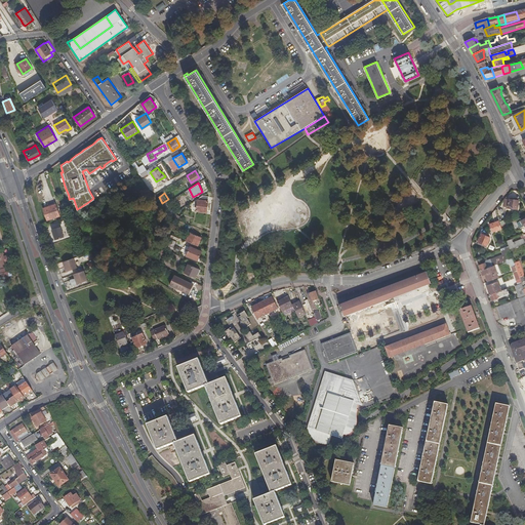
[(208,196),(203,195),(198,198),(196,210),(206,211),(208,196)]
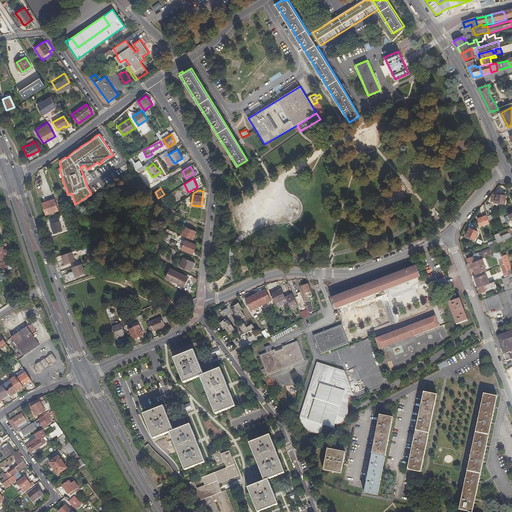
[(506,195),(493,194),(492,202),(505,204),(506,195)]
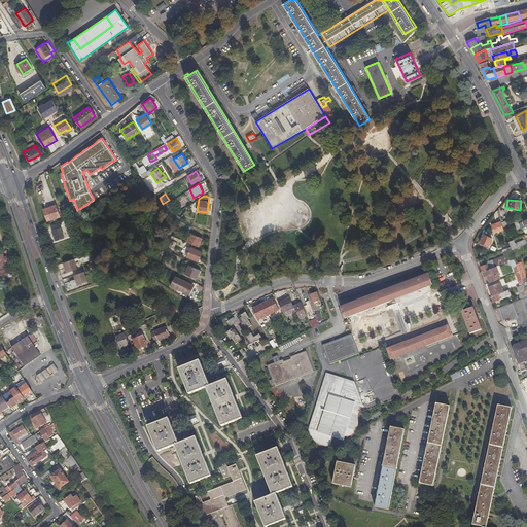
[(56,205),(42,209),(46,220),(60,216),(56,205)]
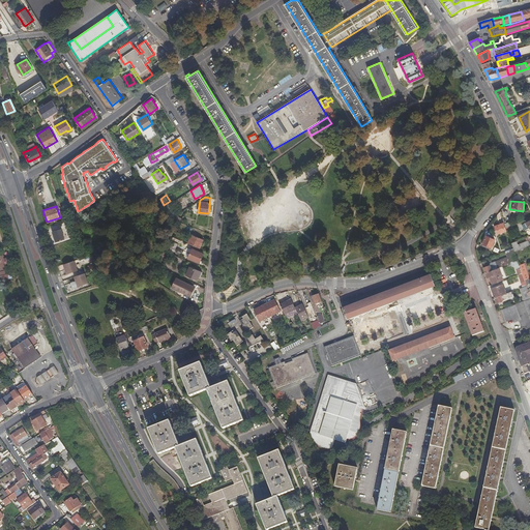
[(504,224),(495,227),(498,235),(507,231),(504,224)]
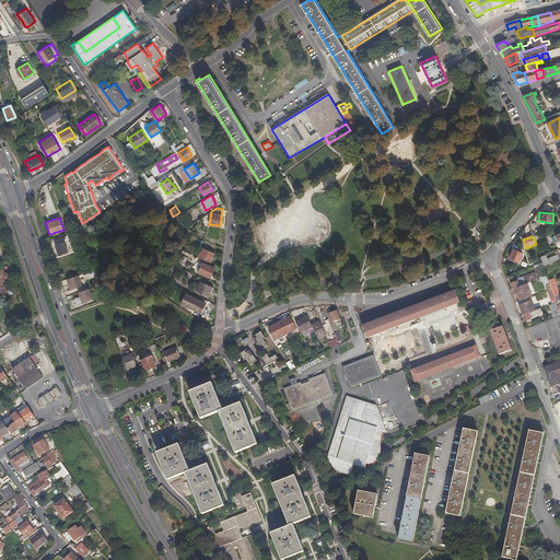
[(65,241),(56,243),(59,255),(68,252),(65,241)]
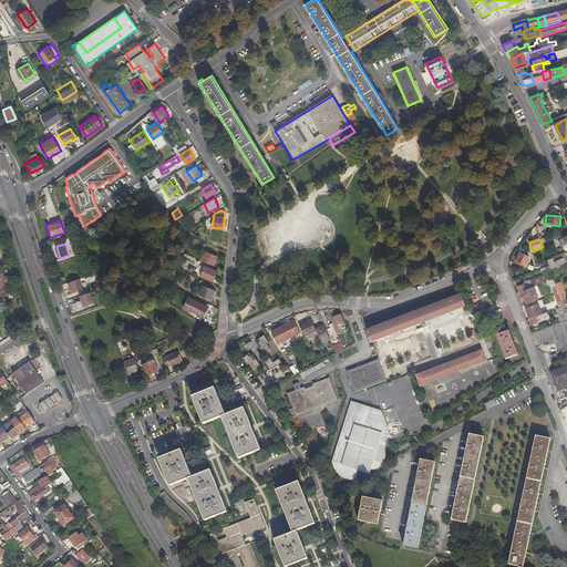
[(205,250),(200,260),(213,265),(217,256),(205,250)]
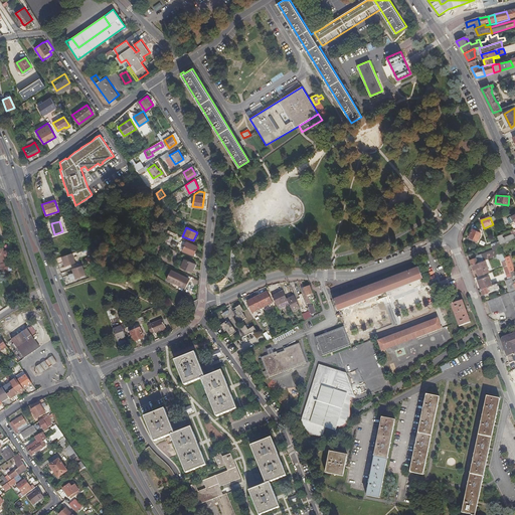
[(482,233),(474,230),(470,237),(478,241),(482,233)]
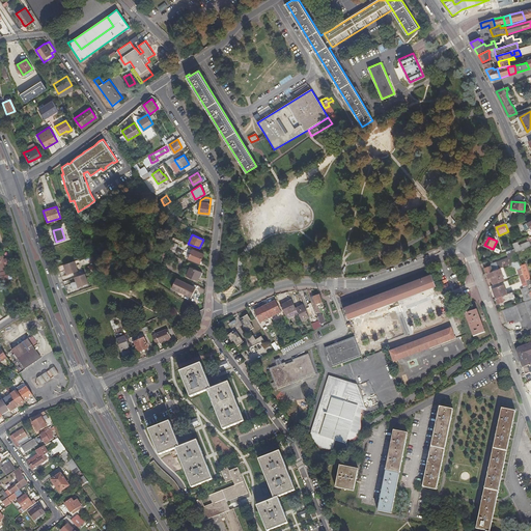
[(513,245),(514,250),(516,254),(520,253),(520,252),(530,247),(529,243),(518,248),(515,244),(513,245)]
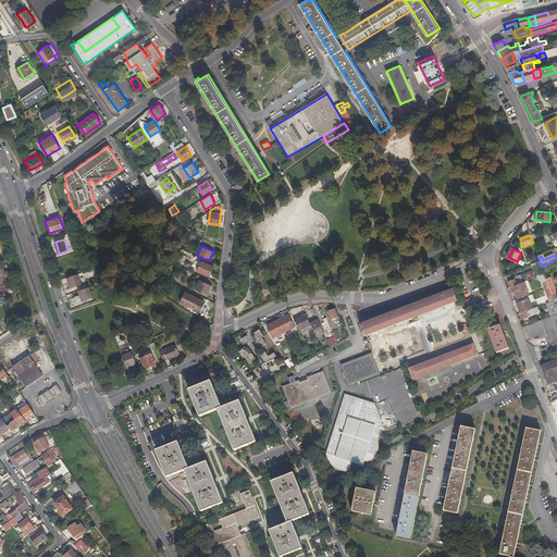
[(95,271),(91,261),(84,264),(79,265),(82,272),(83,274),(95,271)]
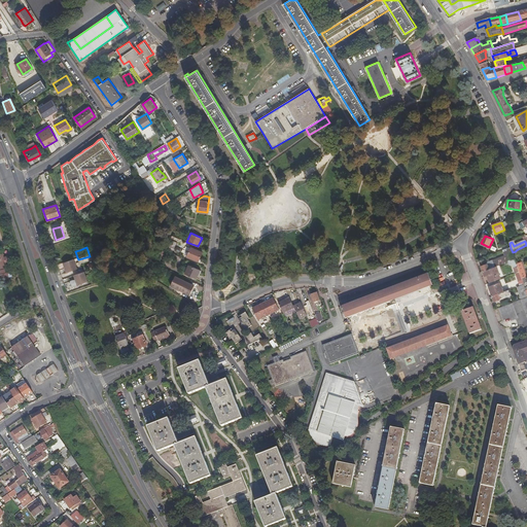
[(182,247),(181,249),(199,256),(201,251),(190,247),(188,249),(182,247)]
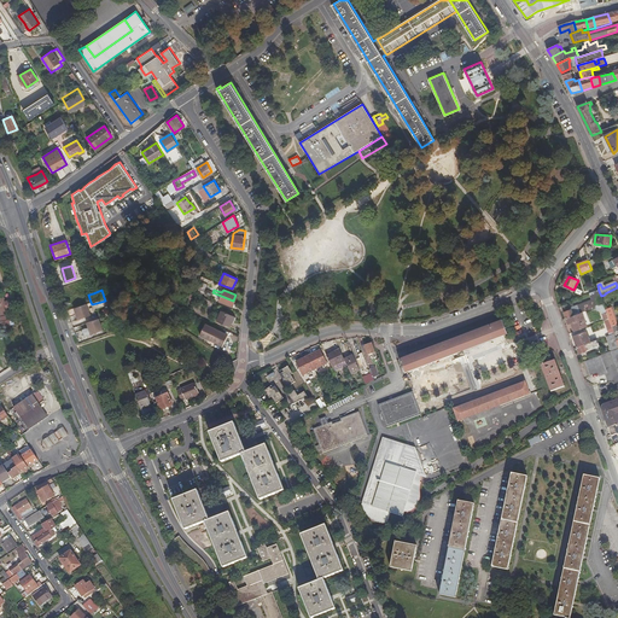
[(564,312),(566,319),(582,313),(596,308),(604,305),(601,296),(599,291),(589,293),(592,301),(571,309),(564,312)]
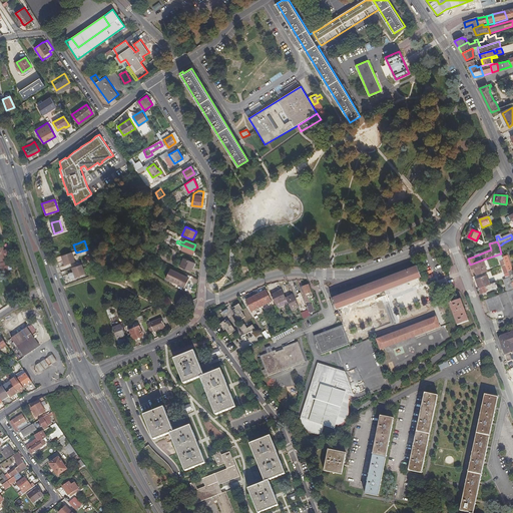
[(191,254),(193,249),(176,242),(175,245),(179,247),(180,244),(182,245),(181,249),(191,254)]
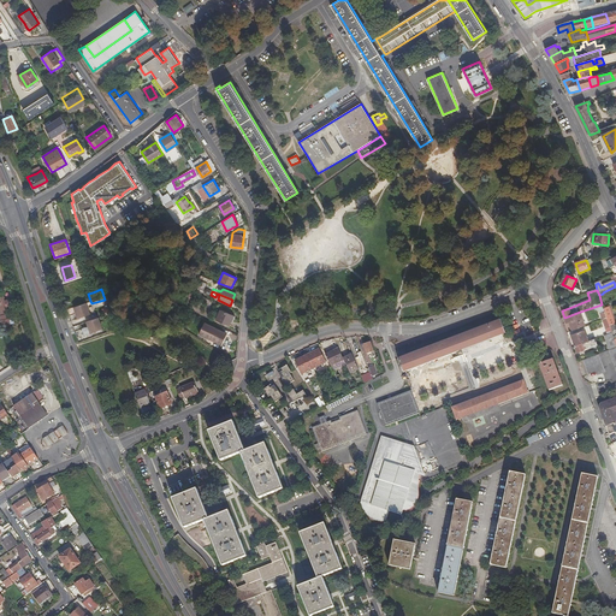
[(86,302),(73,307),(77,318),(89,314),(86,302)]
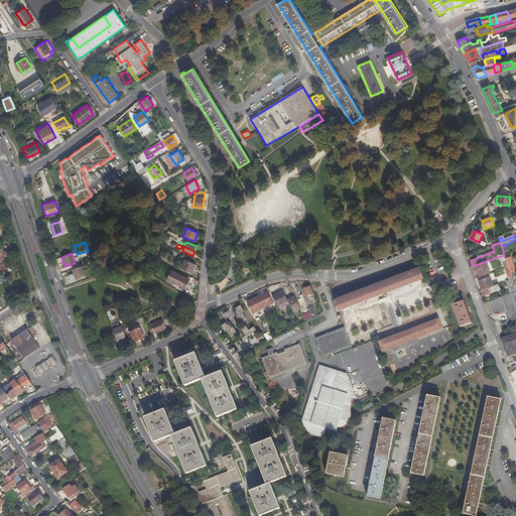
[(184,259),(180,266),(191,272),(192,269),(194,270),(197,265),(184,259)]
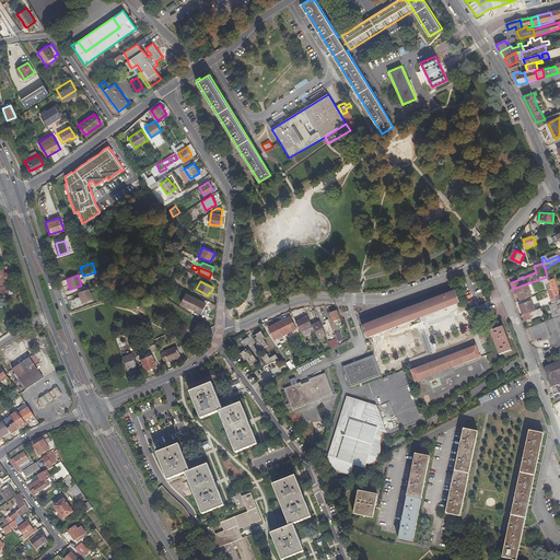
[(527,283),(513,289),(515,294),(517,293),(521,301),(532,296),(527,283)]
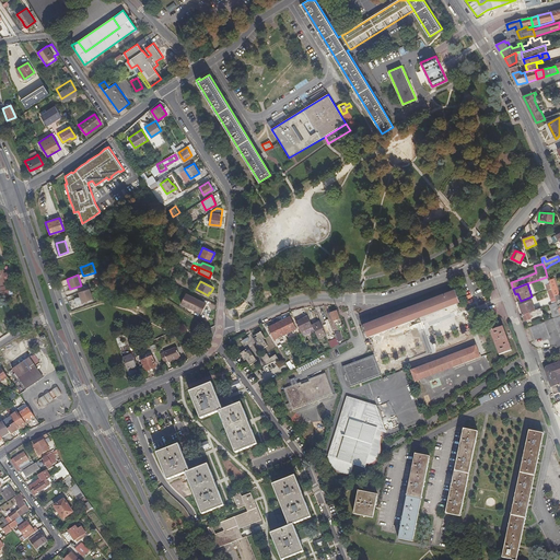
[(83,290),(71,293),(74,304),(86,300),(83,290)]
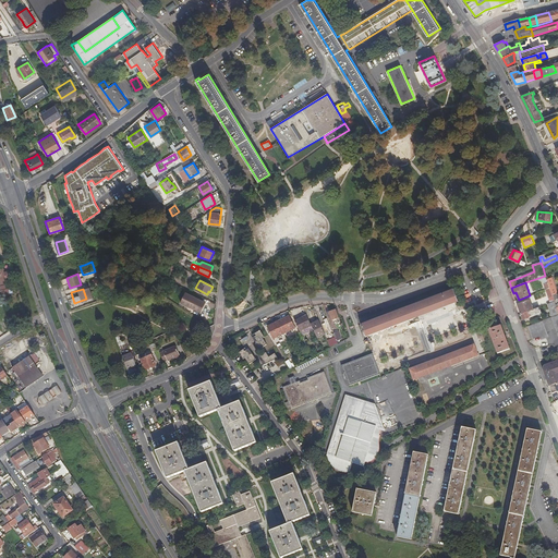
[(455,290),(389,314),(371,322),(372,325),(364,329),(367,337),(419,316),(459,301),(455,290)]
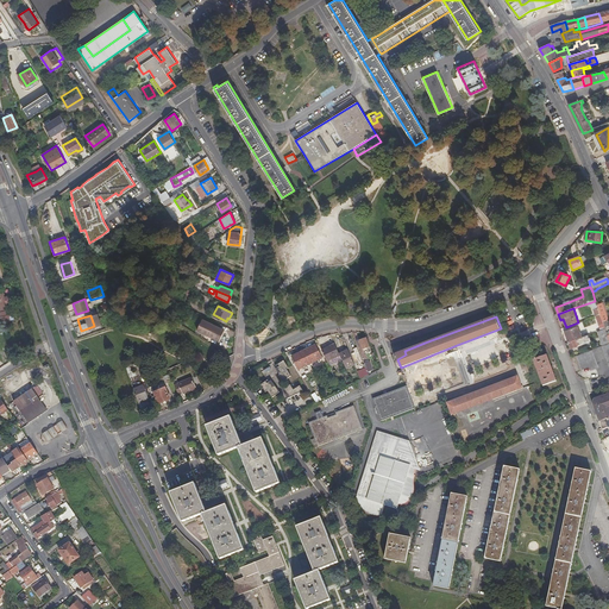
[(202,319),(198,330),(219,340),(224,330),(202,319)]
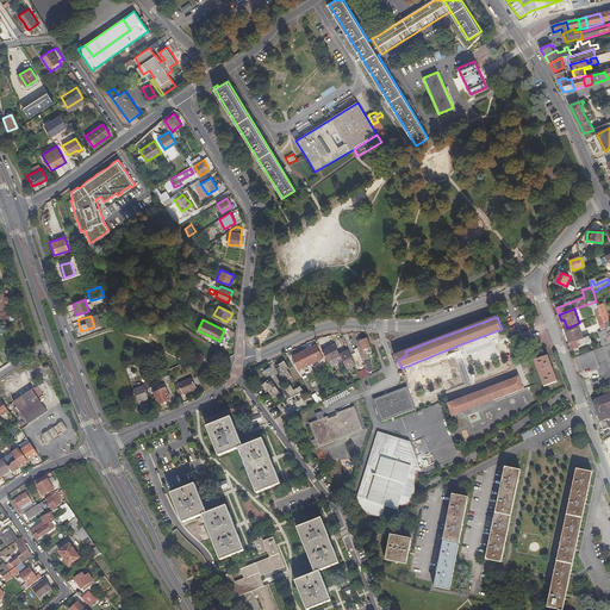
[(567,336),(570,343),(583,338),(578,328),(565,332),(567,337),(567,336)]
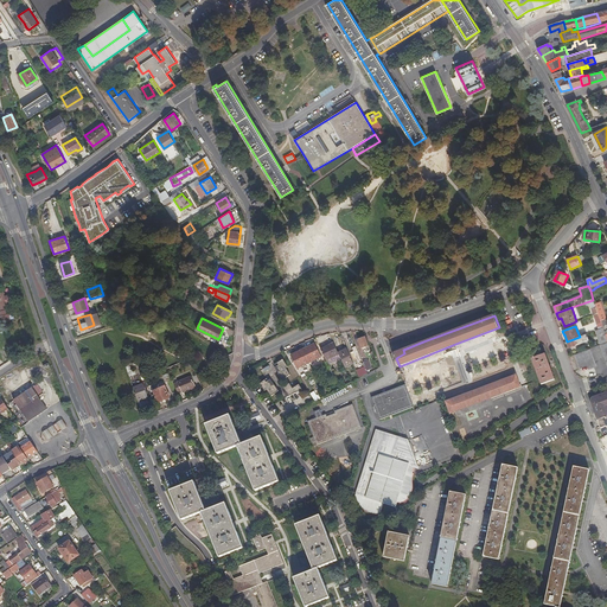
[(600,330),(595,331),(601,345),(606,343),(606,338),(606,337),(605,331),(604,328),(600,330)]
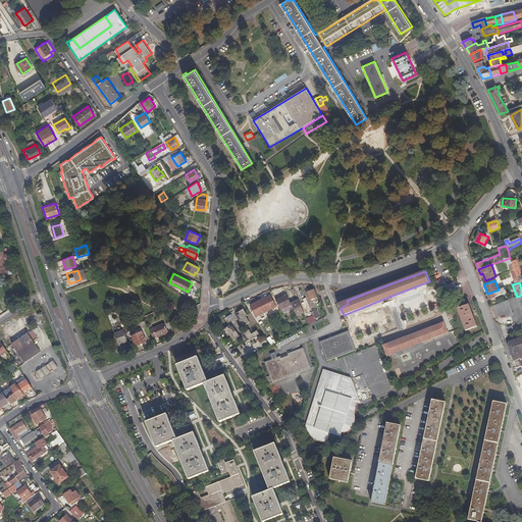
[(504,293),(503,289),(499,290),(487,294),(489,299),(504,293)]
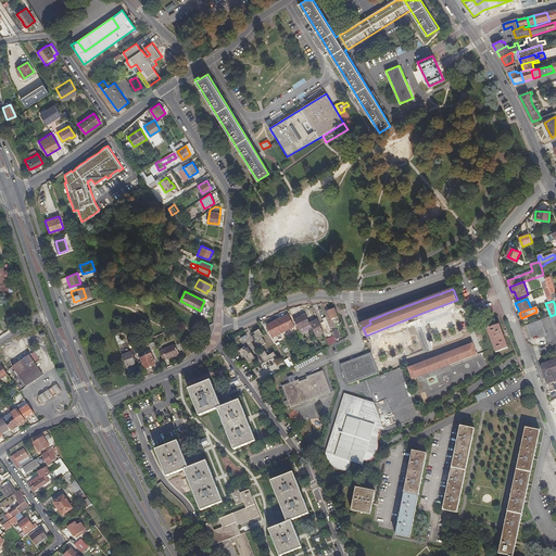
[(340,320),(335,308),(329,312),(332,319),(336,318),(337,321),(340,320)]
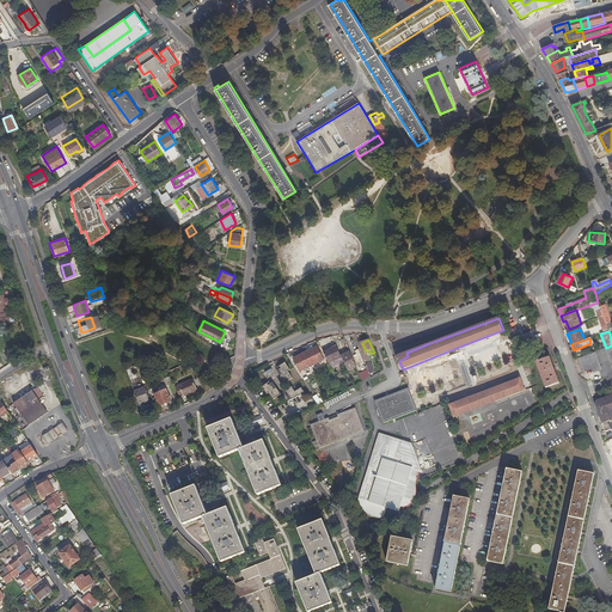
[(318,347),(306,353),(313,366),(324,361),(318,347)]
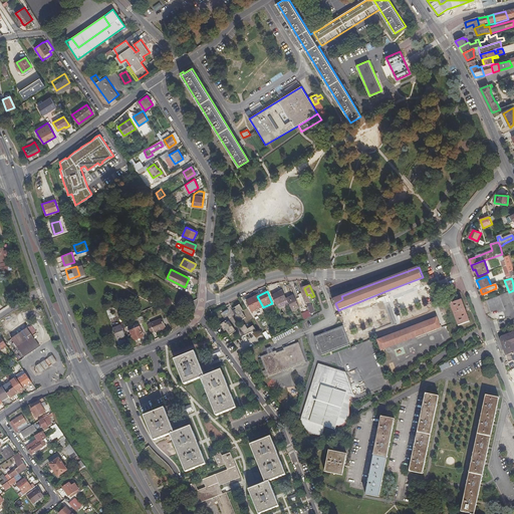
[(287,300),(286,299),(282,291),(272,296),(276,305),(287,300)]
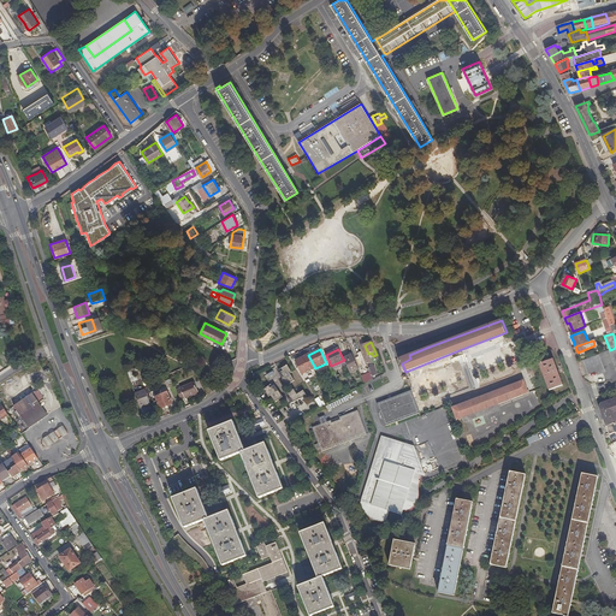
[(400,359),(402,363),(410,359),(409,355),(408,355),(407,353),(402,355),(403,357),(400,359)]
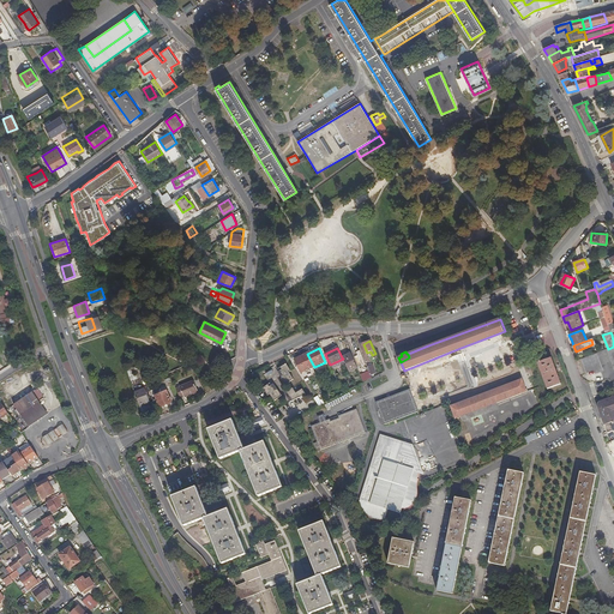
[(301,373),(314,367),(307,354),(295,360),(301,373)]
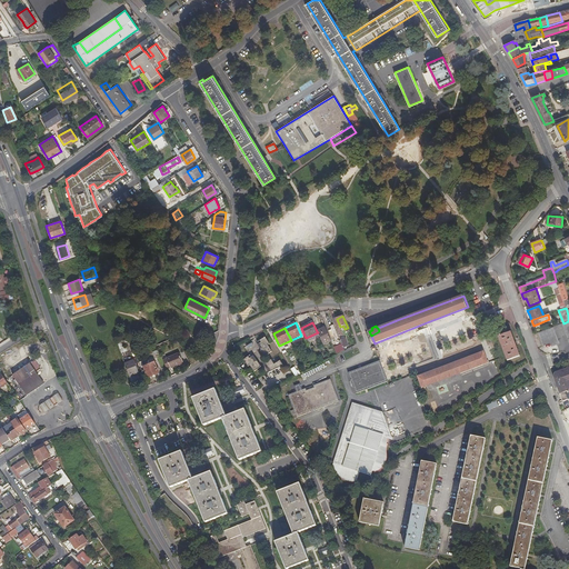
[(317,331),(318,332),(323,346),(331,342),(326,328),(317,331)]
